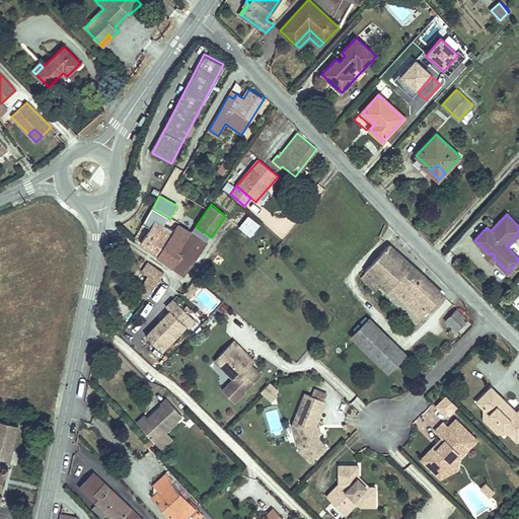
[(155,221),(141,243),(183,274),(208,241),(205,238),(208,234),(196,226),(192,231),(178,224),(173,231),(155,221)]
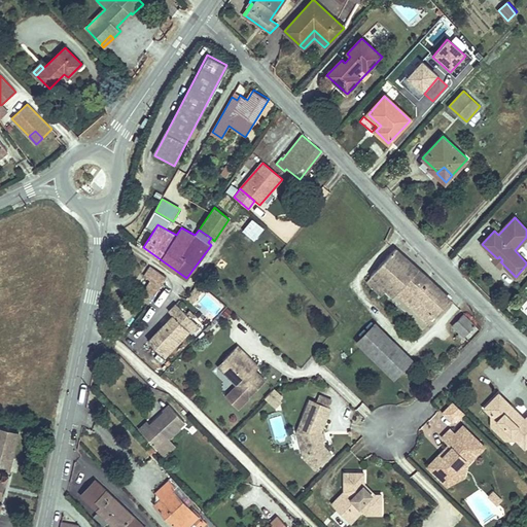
[(449,299),(419,270),(418,270),(395,249),(371,276),(391,296),(396,291),(427,321),(449,299)]
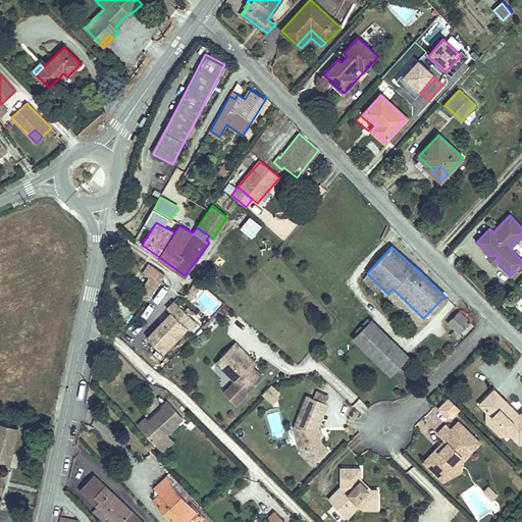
[(147,300),(165,274),(149,264),(143,273),(149,277),(139,294),(147,300)]
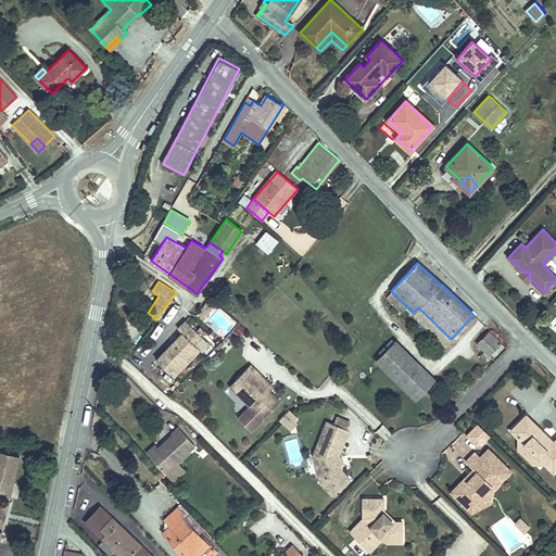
[(203,319),(215,303),(211,300),(198,316),(203,319)]
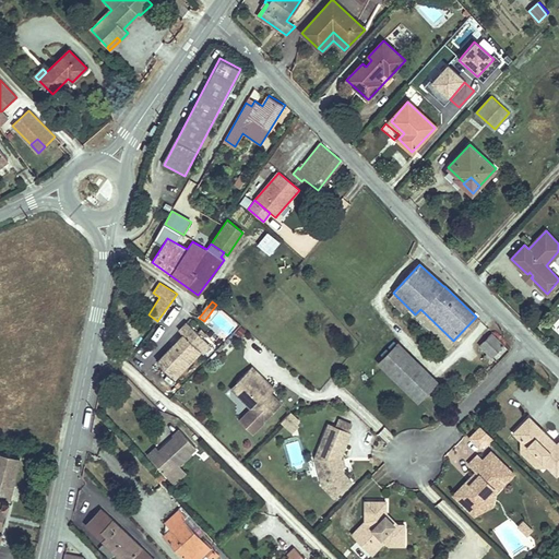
[(194,344),(202,336),(198,332),(187,322),(179,331),(183,334),(157,361),(175,379),(202,351),(194,344)]
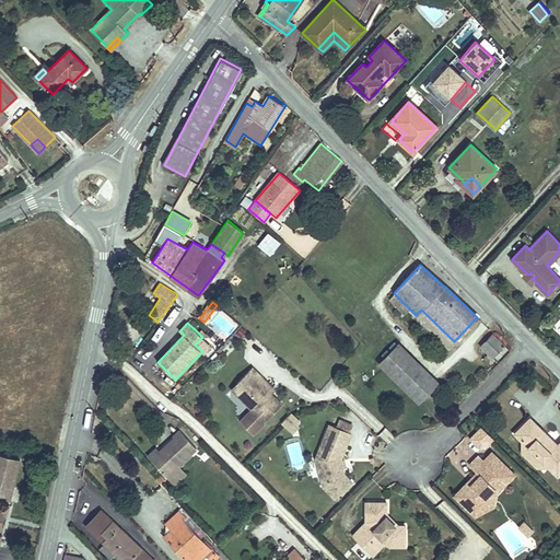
[(241,338),(246,331),(242,327),(236,334),(241,338)]
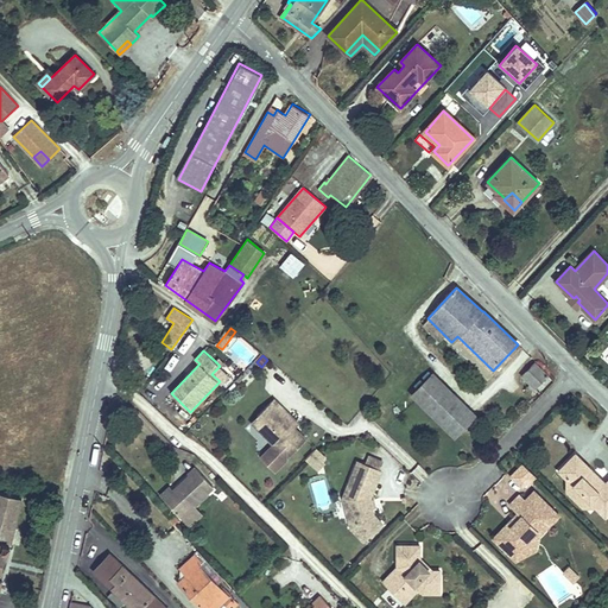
[(548,375),(534,363),(523,375),(536,388),(548,375)]
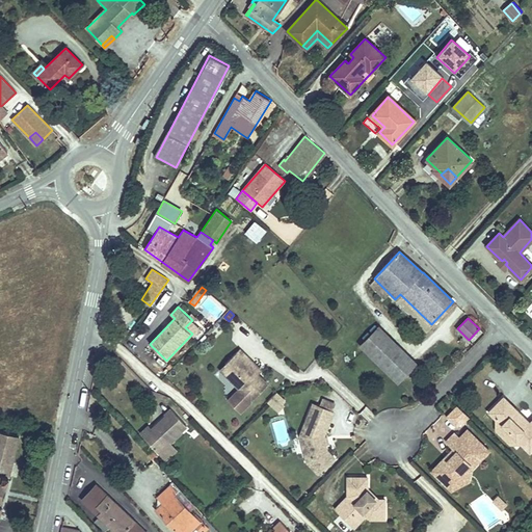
[(193,321),(192,320),(185,327),(192,334),(198,326),(193,321)]
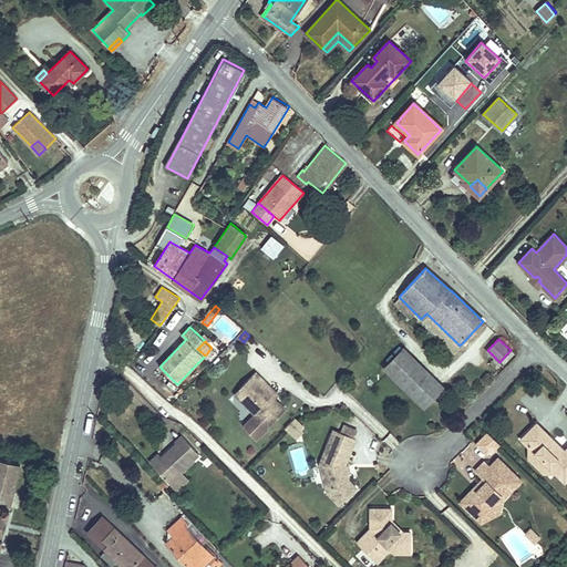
[(443,388),(403,349),(384,368),(423,406),(443,388)]
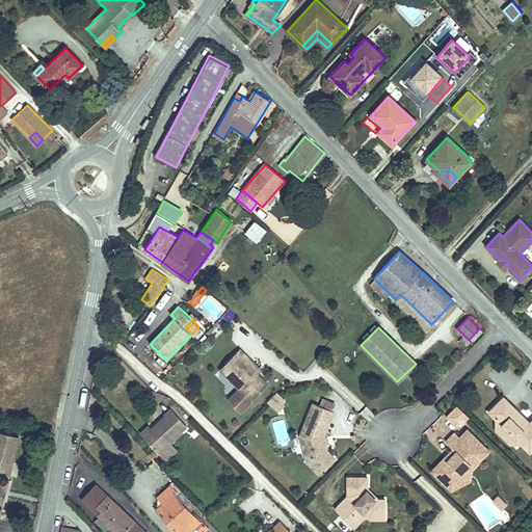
[(258,374),(248,365),(251,361),(240,349),(225,364),(230,368),(224,374),(239,389),(228,400),(240,413),(268,383),(258,374)]
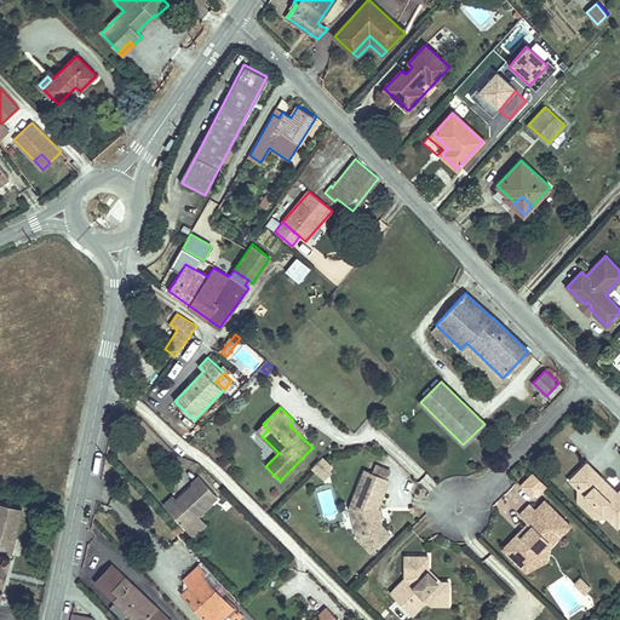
[(290,425),(300,436),(305,431),(293,420),(290,425)]
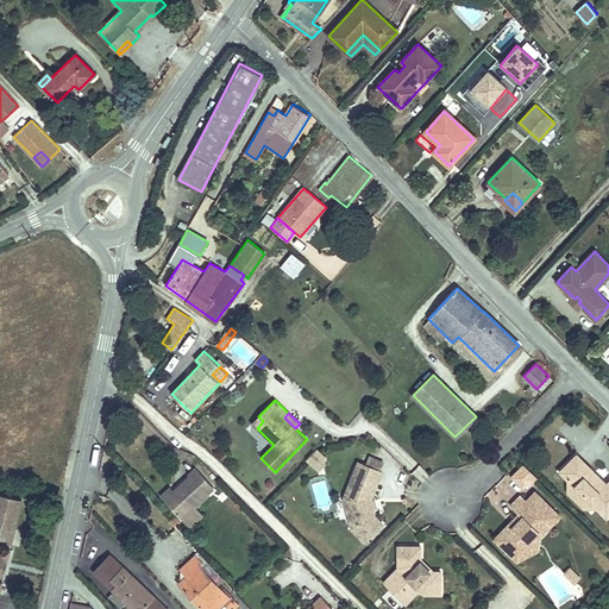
[(263,421),(258,416),(251,422),(257,428),(263,421)]
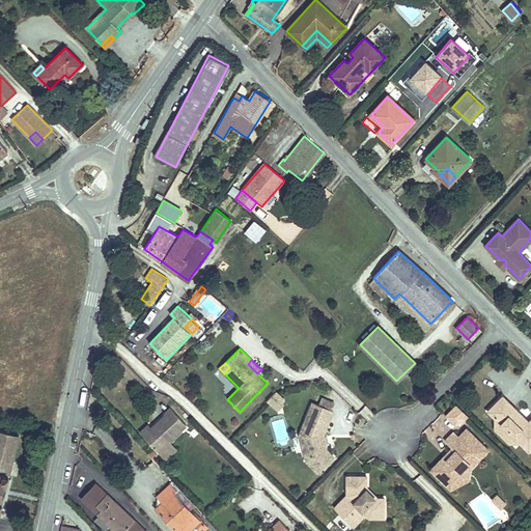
[(281,402),(284,398),(276,391),(267,400),(278,411),(283,404),(281,402)]
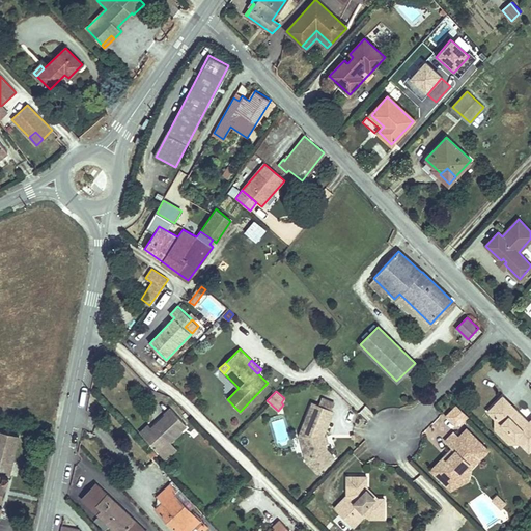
[(319,396),(316,404),(331,411),(334,402),(319,396)]
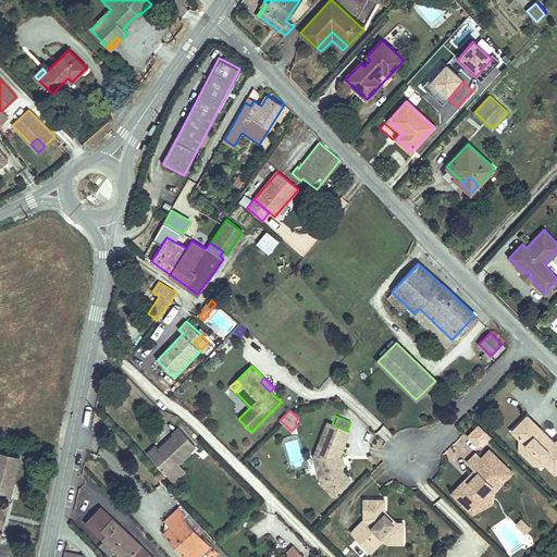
[(551,440),(527,417),(512,431),(518,436),(540,458),(555,473),(556,470),(556,440),(553,445),(548,442),(551,440)]
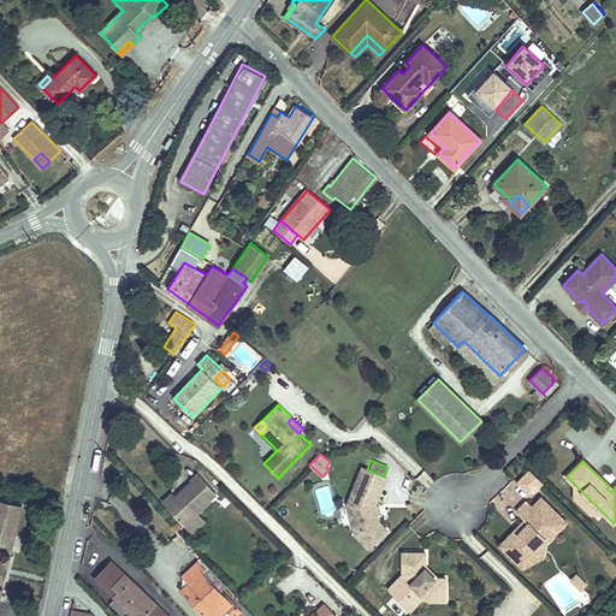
[(374,505),(386,478),(384,477),(367,469),(361,467),(345,504),(350,503),(359,529),(354,534),(367,549),(386,529),(380,525),(374,505)]
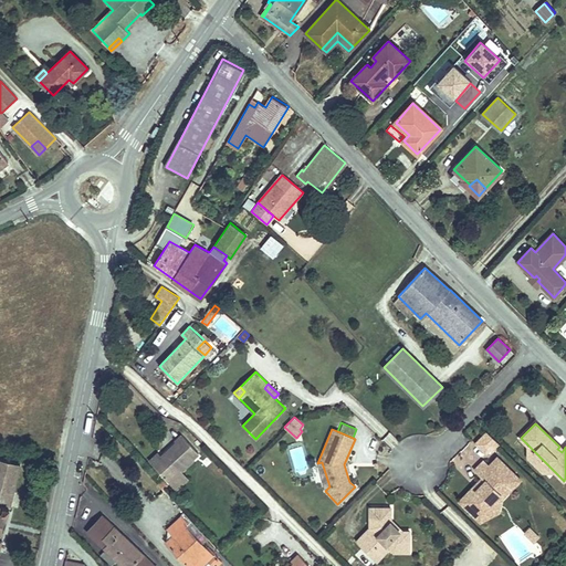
[(499,443),(486,432),(475,443),(485,452),(491,448),(492,450),(499,443)]
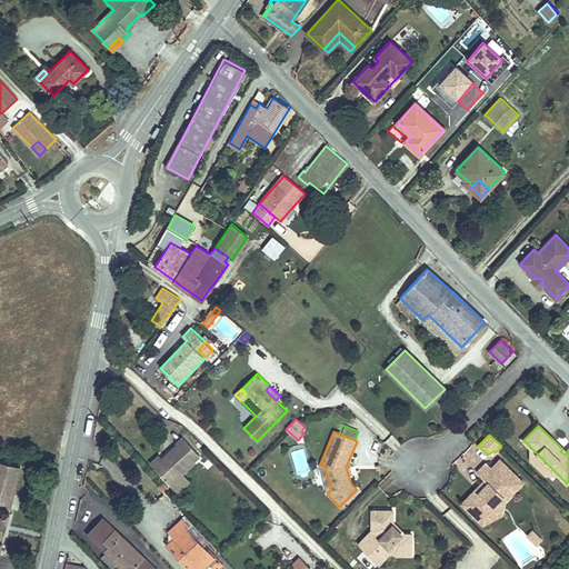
[(195,461),(200,457),(182,437),(176,443),(177,445),(162,459),(159,456),(150,463),(170,486),(196,462),(195,461)]
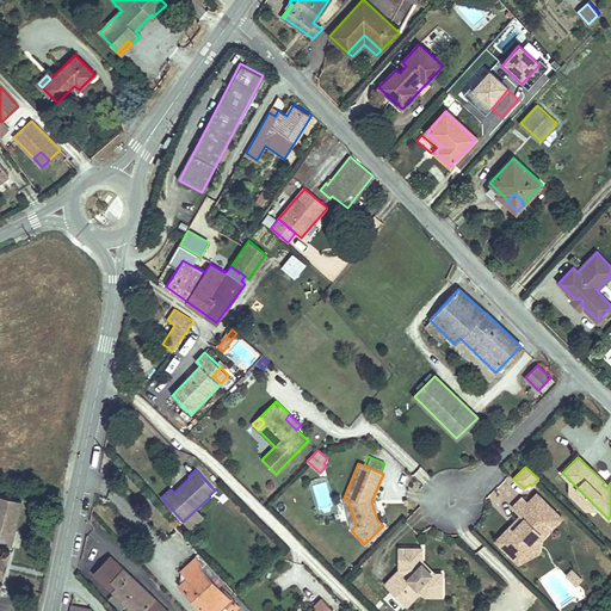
[(586,510),(592,503),(568,479),(571,494),(586,510)]
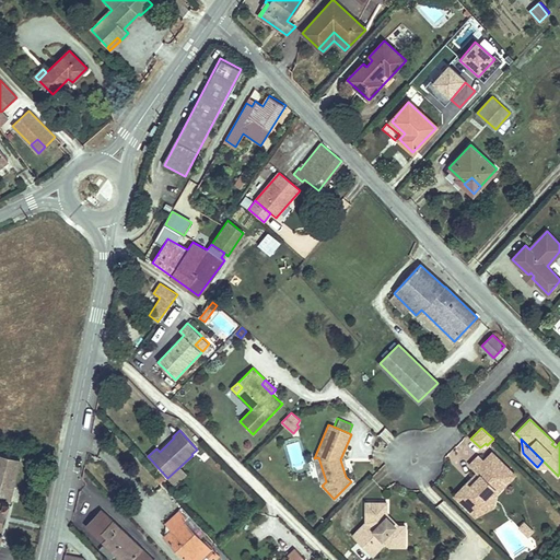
[(493,490),(501,483),(504,485),(514,475),(492,453),(483,462),(478,456),(469,465),(480,475),(471,485),(468,481),(456,494),(474,511),(487,497),(491,501),(498,494),(493,490)]
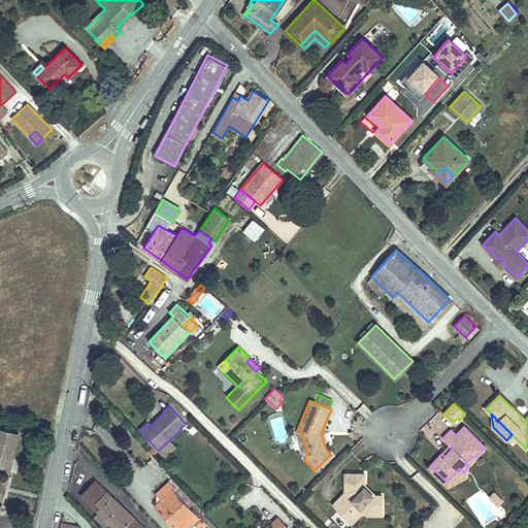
[(0,510),(19,433),(0,428),(0,510)]
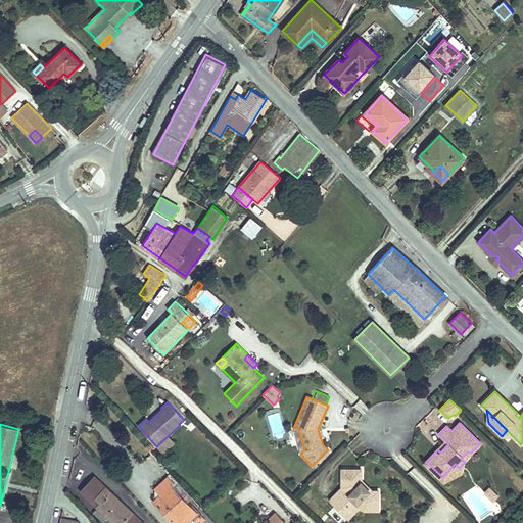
[(297,427),(293,428),(300,454),(304,449),(297,427)]
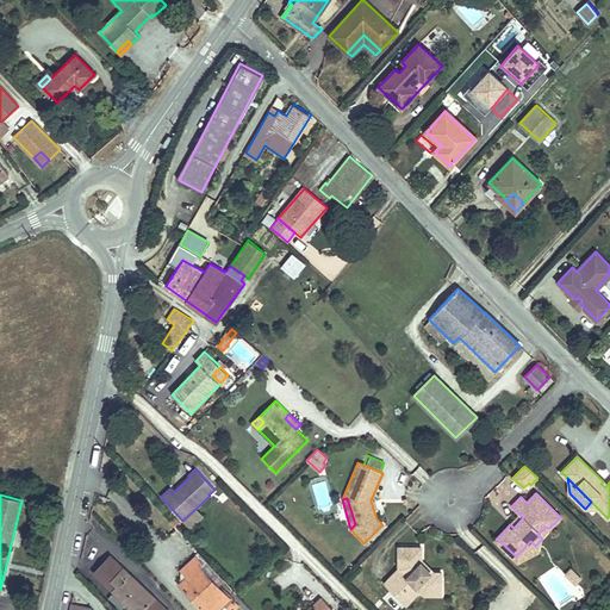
[(540,549),(542,539),(535,546),(530,541),(516,556),(540,549)]
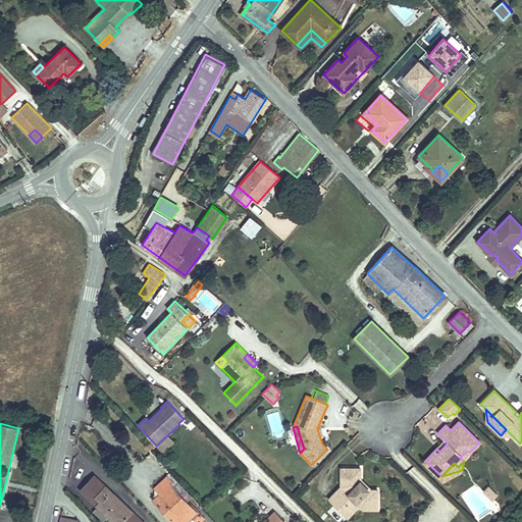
[(359,507),(362,509),(377,509),(377,489),(368,489),(360,482),(360,468),(342,468),(342,489),(330,501),(341,511),(352,500),(359,507)]
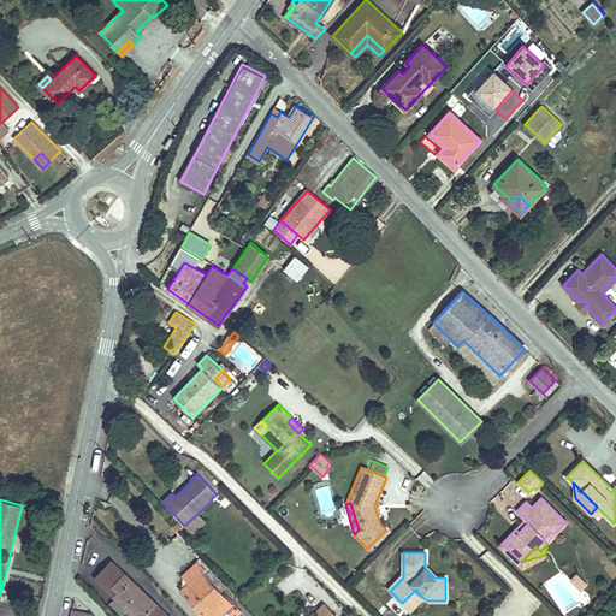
[(167,615),(111,562),(94,579),(132,615),(167,615)]
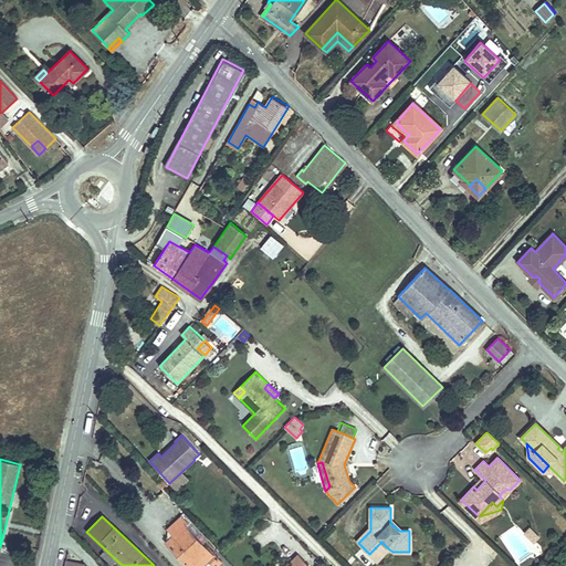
[(208,549),(185,525),(167,543),(188,565),(203,565),(213,558),(207,552),(208,549)]
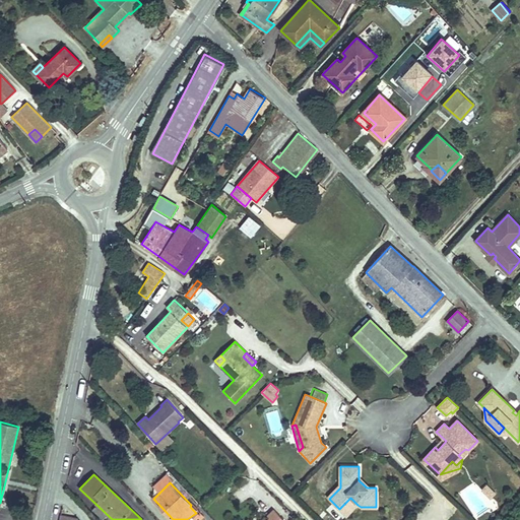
[(495,493),(486,485),(482,490),(491,498),(495,493)]
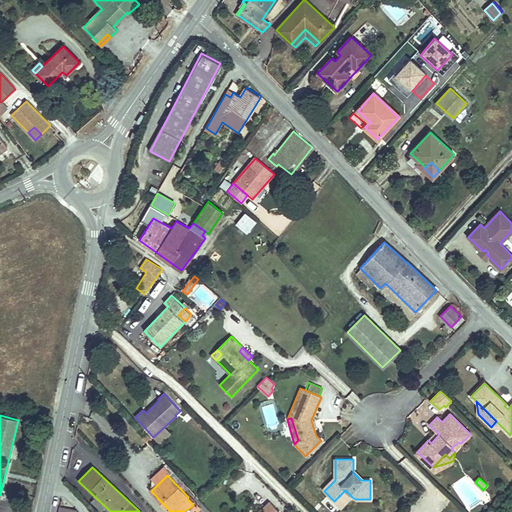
[(352,497),(345,490),(334,501),(341,509),(352,497)]
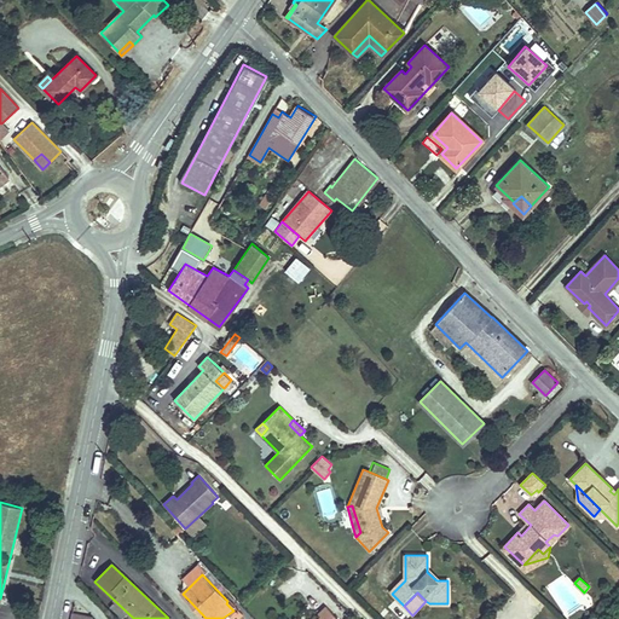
[(337,618),(327,607),(319,613),(323,617),(320,618),(337,618)]
